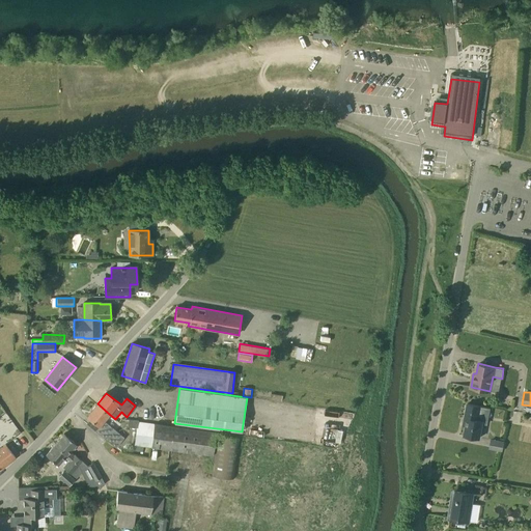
[(101,427),(96,432),(116,448),(123,438),(104,420),(109,414),(98,403),(87,416),(101,427)]
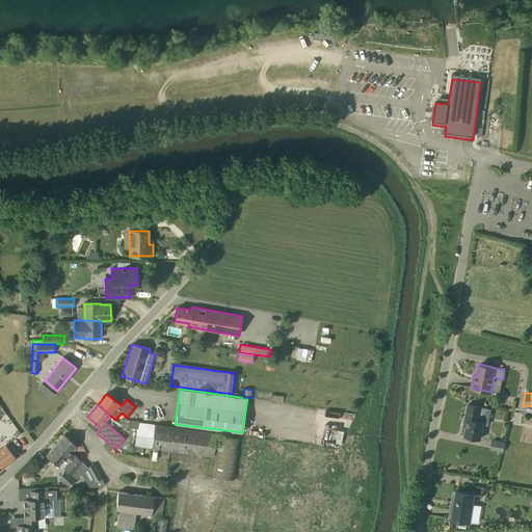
[(491,409),(469,404),(466,419),(468,419),(464,436),(480,440),(483,422),(488,423),(491,409)]
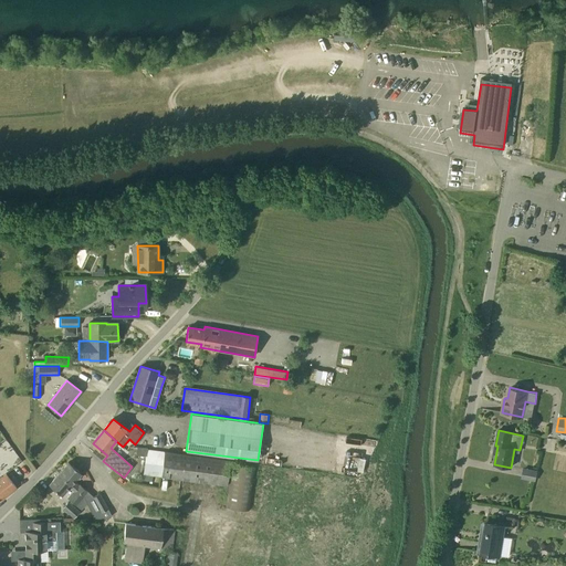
[(138,456),(145,457),(147,457),(148,449),(148,448),(146,448),(144,448),(138,447),(137,456),(138,456)]
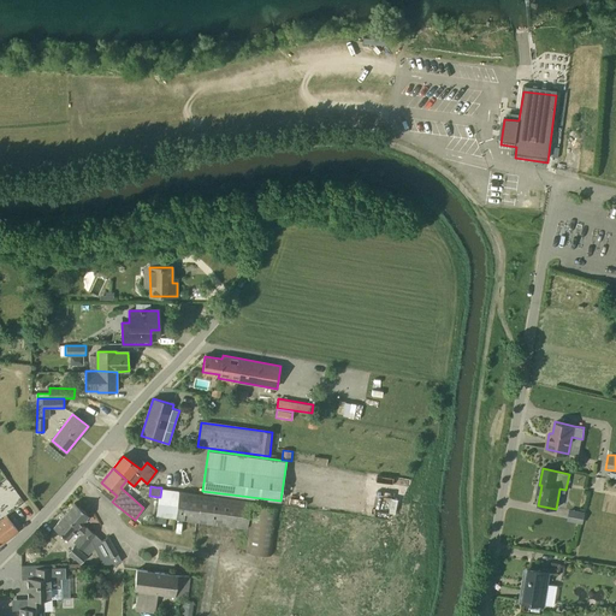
[(158,504),(177,507),(179,491),(161,489),(160,497),(158,497),(158,504)]
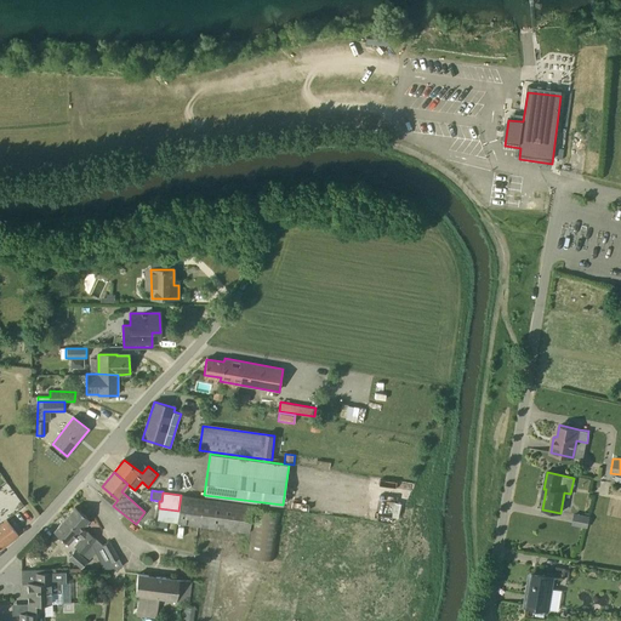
[(177,523),(181,523),(249,533),(252,505),(186,496),(181,495),(178,511),(177,523)]
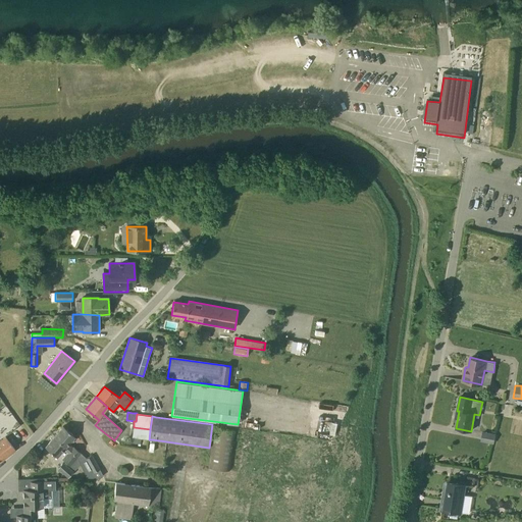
[(63,426),(55,435),(83,461),(84,459),(82,455),(81,454),(81,453),(73,445),(71,448),(69,446),(67,445),(74,436),(63,426)]
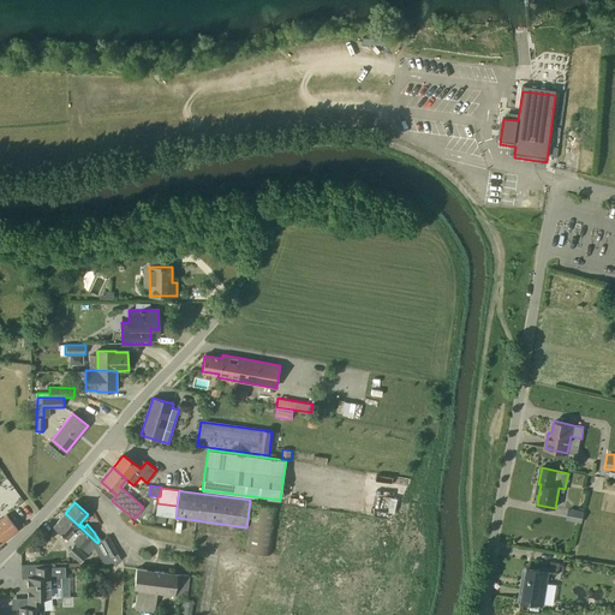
[(251,503),(245,550),(272,554),(276,507),(251,503)]
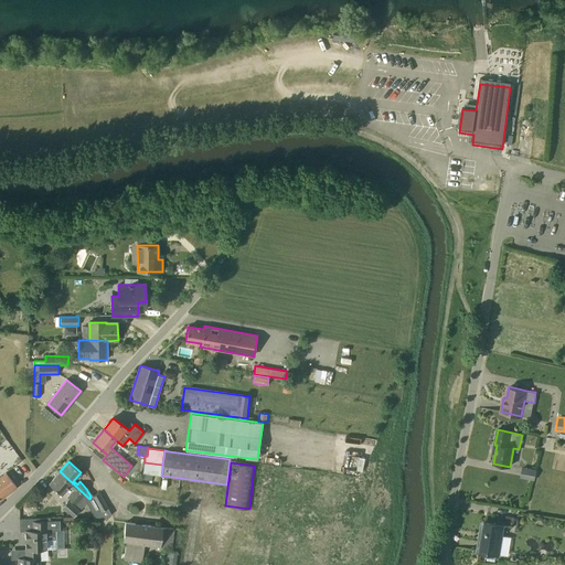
[(523,467),(521,478),(534,480),(536,470),(523,467)]
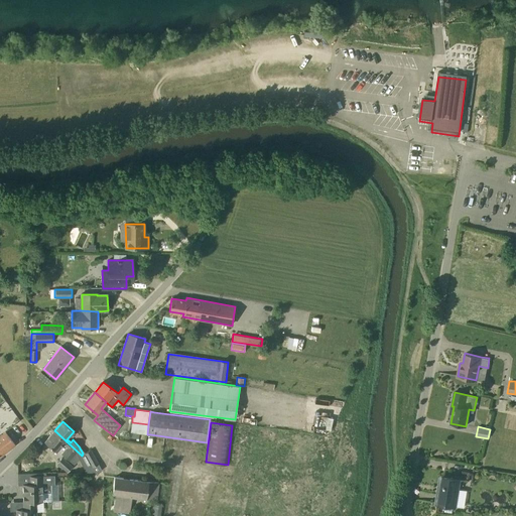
[(82,456),(54,430),(44,441),(54,450),(61,443),(66,446),(60,452),(73,465),(82,456)]
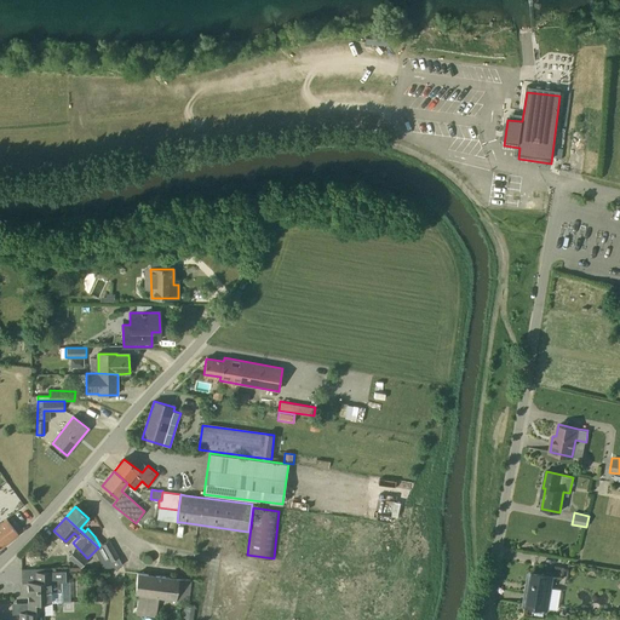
[(0,547),(18,534),(7,520),(0,524),(0,547)]
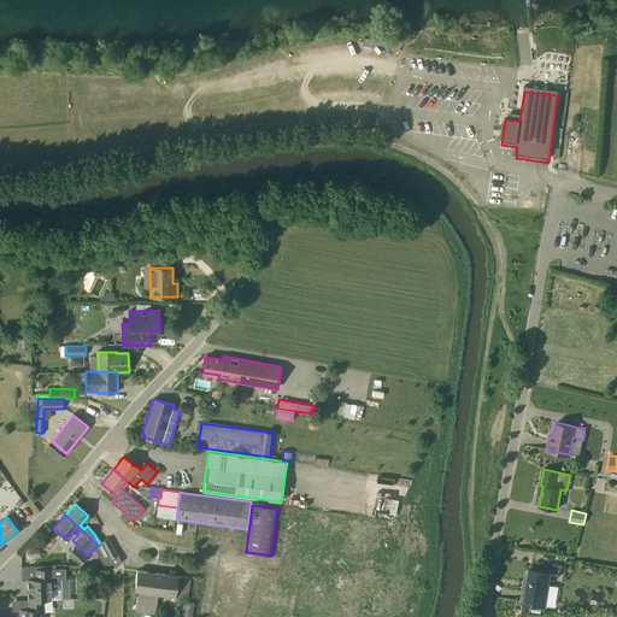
[(118,556),(109,538),(101,542),(110,559),(118,556)]
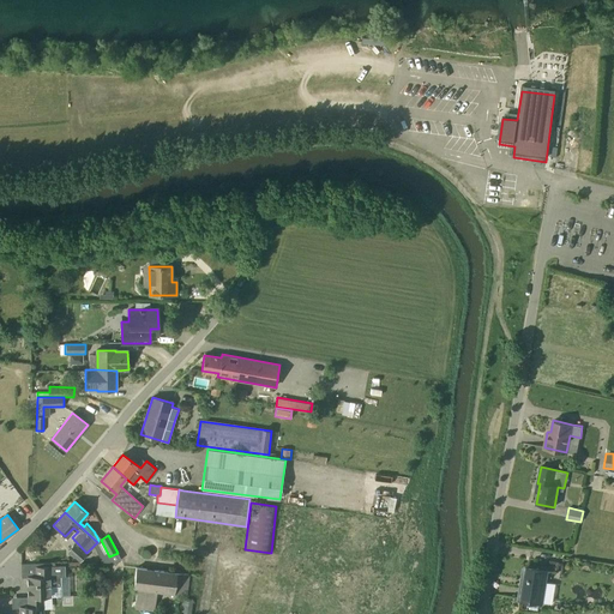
[(76,546),(68,553),(80,563),(86,555),(76,546)]
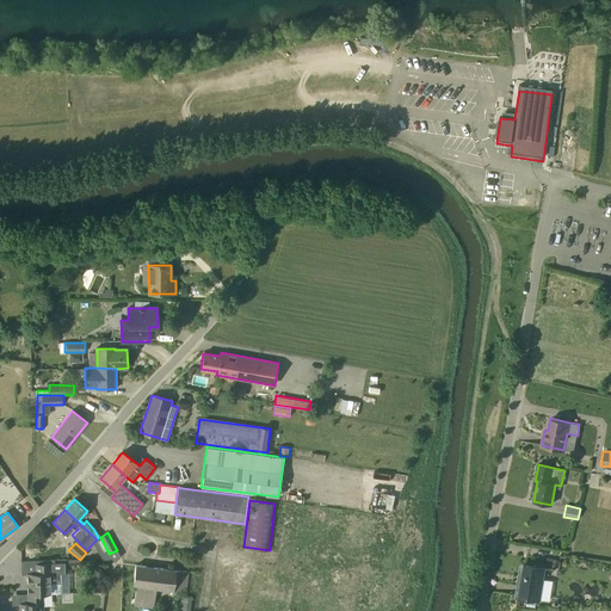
[(28,594),(44,594),(44,593),(50,593),(50,582),(61,582),(61,574),(65,574),(65,563),(50,563),(36,563),(36,574),(28,574),(28,594)]
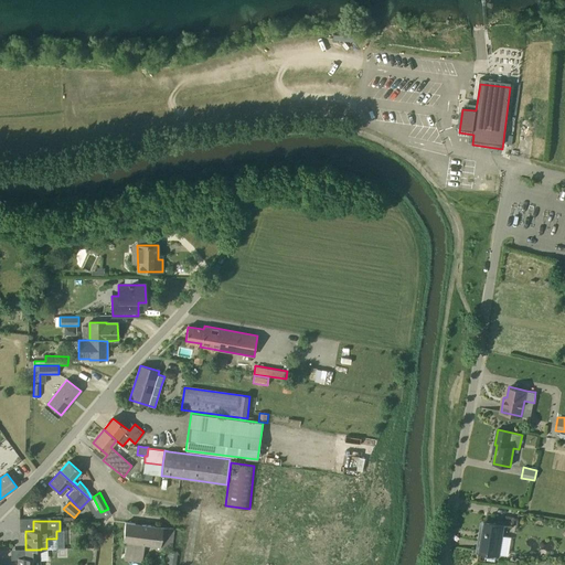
[(162,546),(164,528),(126,522),(124,541),(126,541),(124,560),(142,562),(144,544),(162,546)]
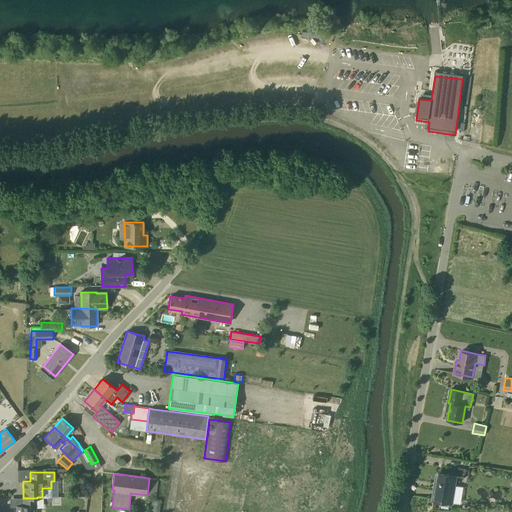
[(455,476),(439,473),(436,490),(434,490),(432,499),(452,501),(455,476)]
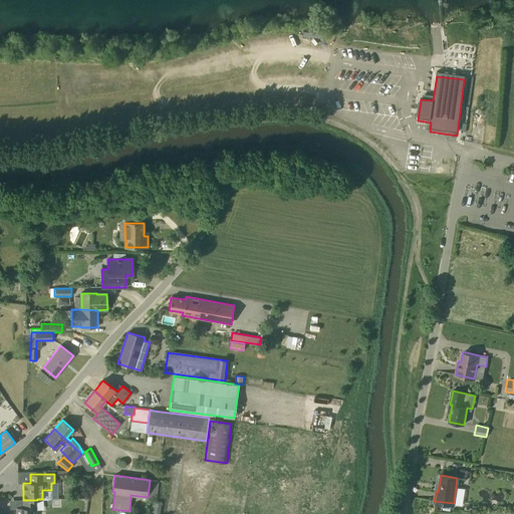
[(82,487),(87,483),(84,478),(78,482),(82,487)]
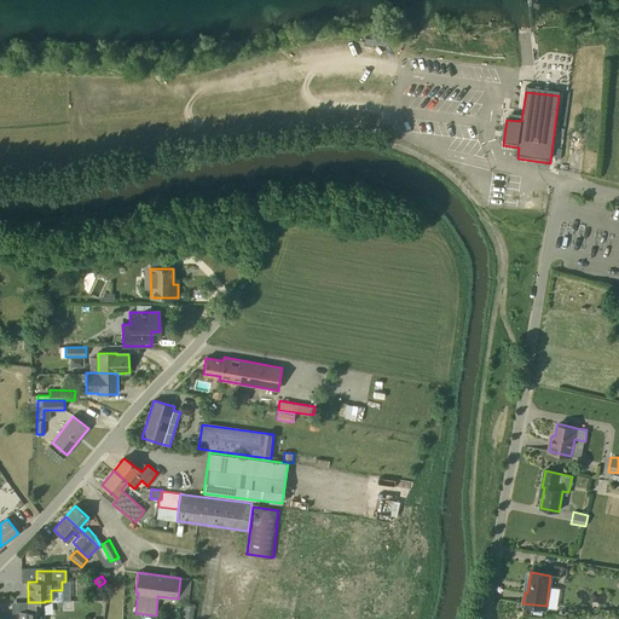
[(19,618),(45,618),(45,602),(28,602),(28,612),(19,612),(19,618)]
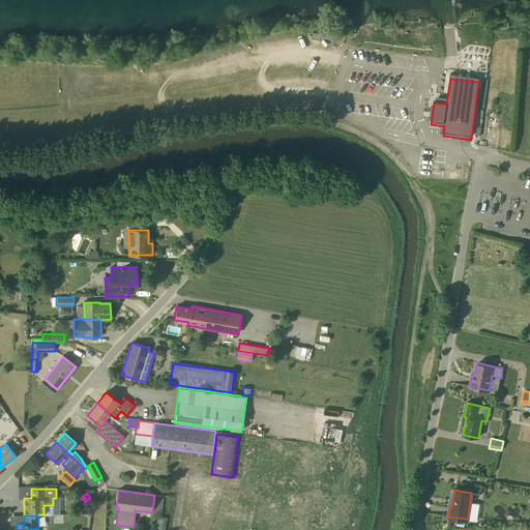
[(165,529),(167,518),(157,516),(154,529),(165,529)]
